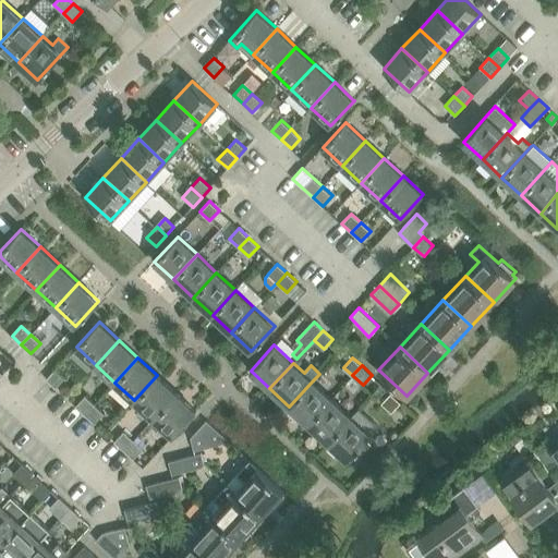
[(65,377),(56,368),(47,379),(56,388),(65,377)]
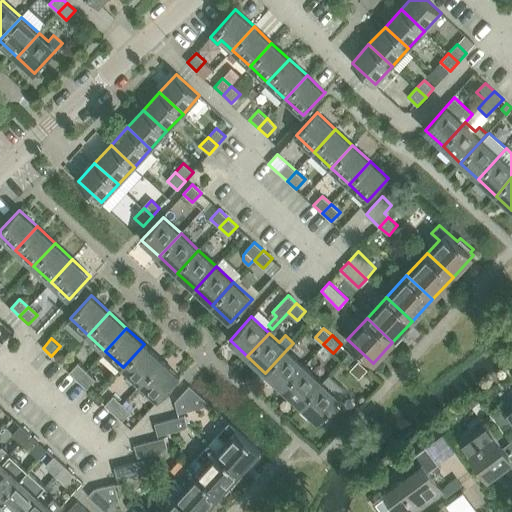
[(144,344),(123,367),(140,383),(162,360),(144,344)]
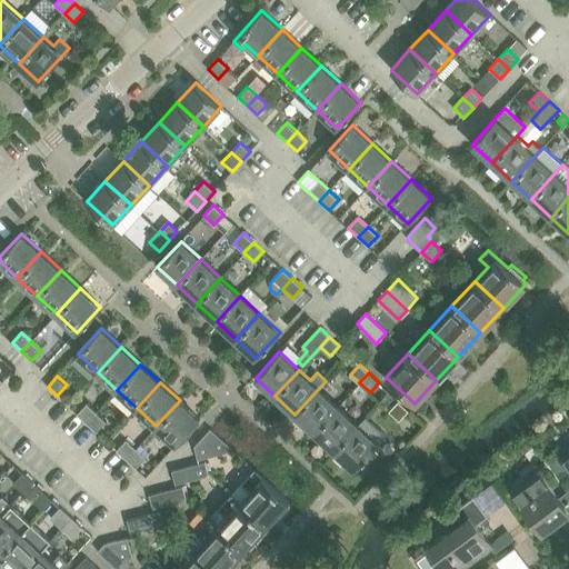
[(319,388),(295,415),(313,431),(338,406),(319,388)]
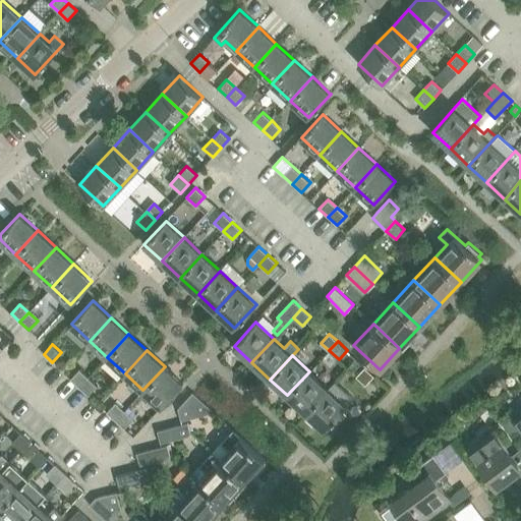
[(162,407),(169,399),(183,384),(165,366),(142,390),(139,394),(148,401),(152,397),(162,407)]
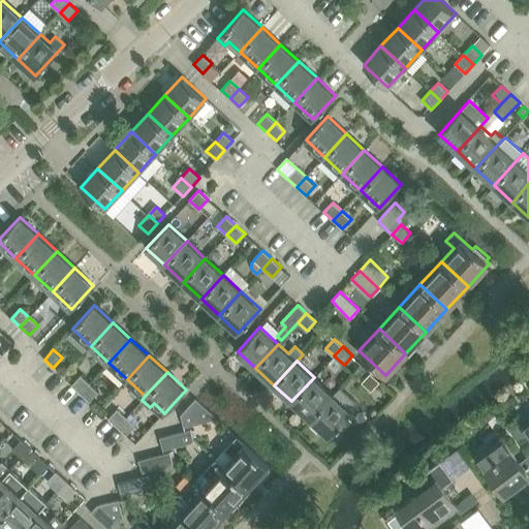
[(370,372),(362,382),(371,391),(380,381),(370,372)]
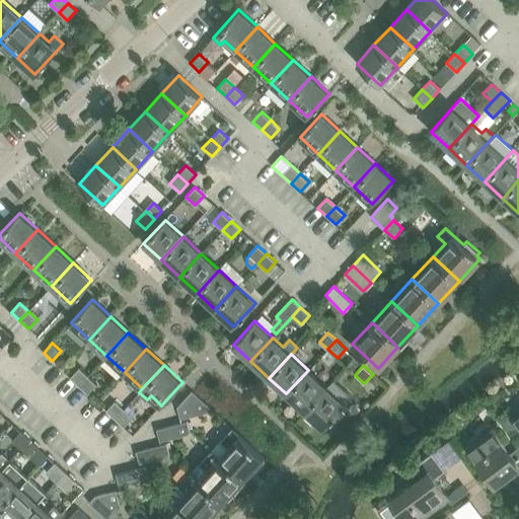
[(79,368),(70,377),(79,385),(88,376),(79,368)]
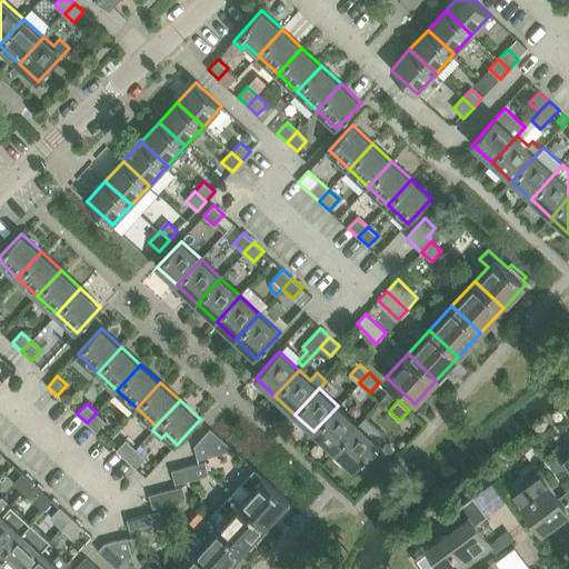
[(358,425),(358,423),(338,406),(313,431),(333,450),(358,425)]
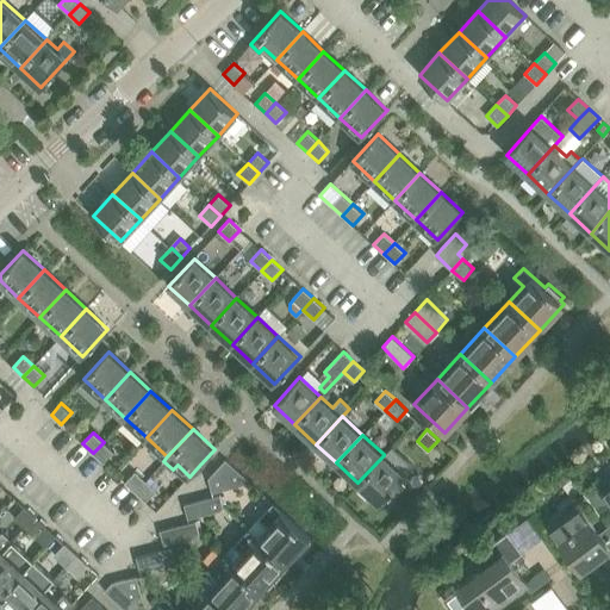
[(104,464),(114,452),(104,442),(93,453),(104,464)]
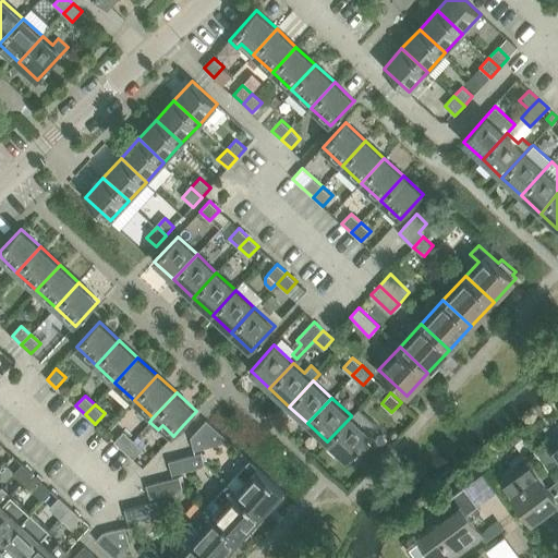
[(359,408),(351,415),(351,416),(327,441),(348,460),(358,449),(366,439),(378,426),(359,408)]
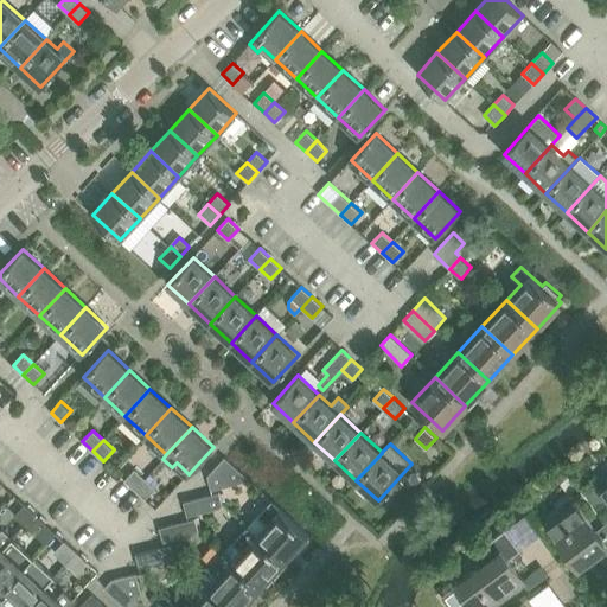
[(248,478),(225,457),(208,475),(211,490),(244,481),(248,478)]
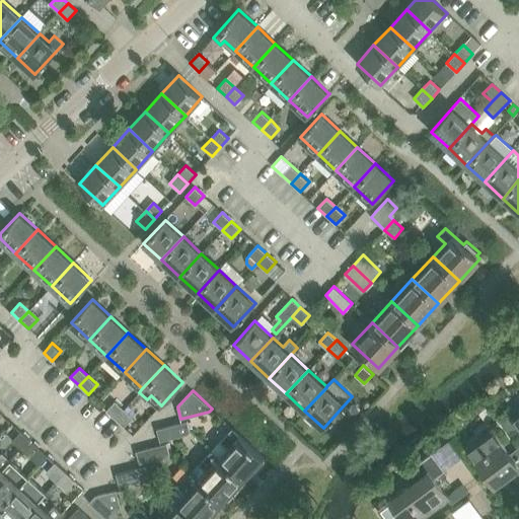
[(115,400),(106,411),(115,419),(124,409),(115,400)]
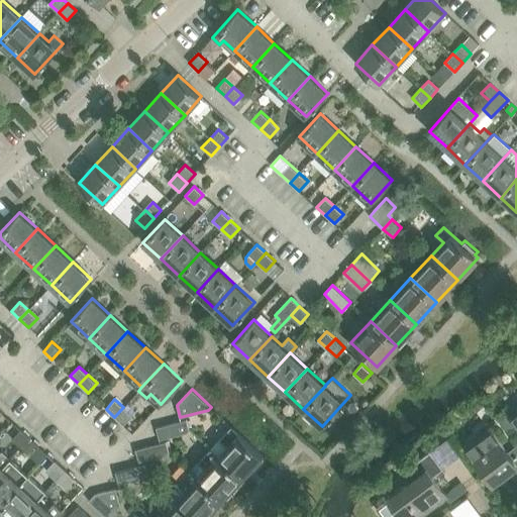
[(516,405),(498,420),(516,444),(516,405)]
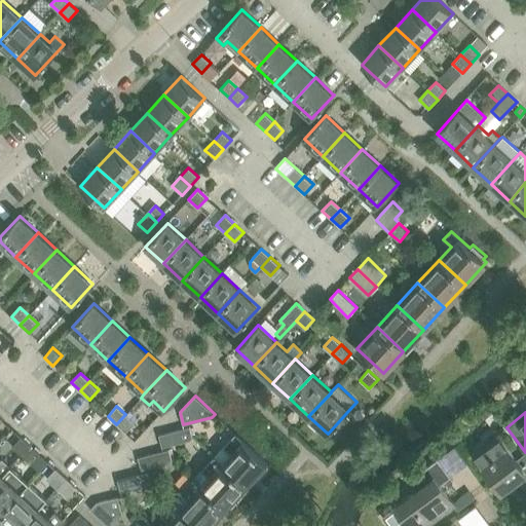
[(125,433),(135,423),(125,414),(116,424),(125,433)]
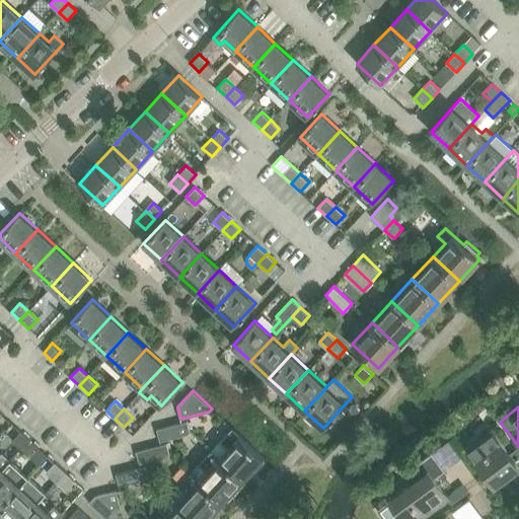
[(345,413),(341,409),(332,418),(337,422),(345,413)]
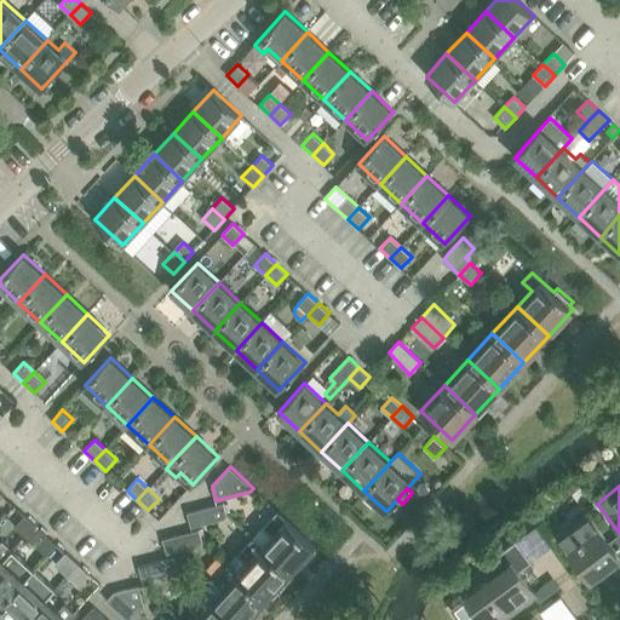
[(224,518),(228,515),(224,503),(188,512),(191,527),(224,518)]
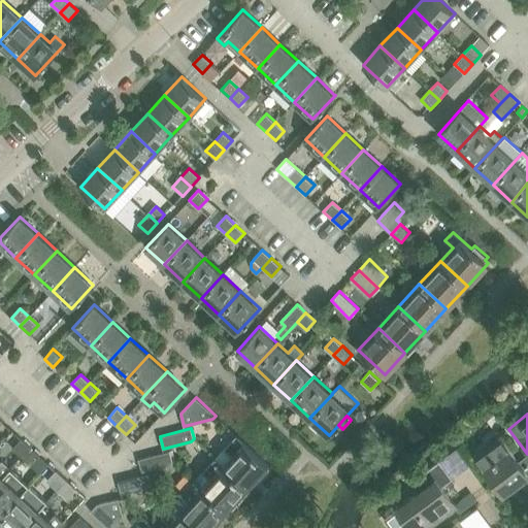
[(225,448),(216,457),(215,459),(248,488),(269,465),(236,435),(225,448)]
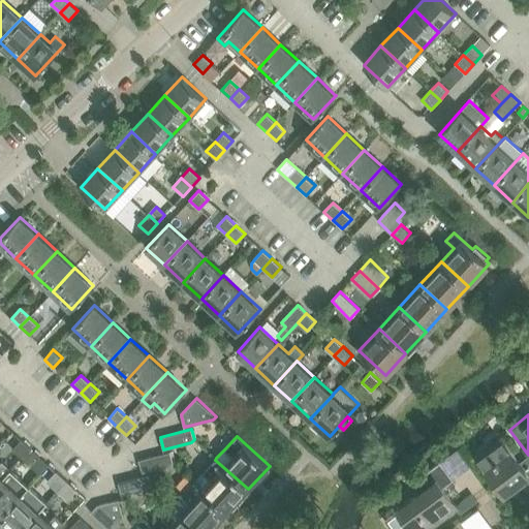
[(528,477),(528,455),(519,462),(500,436),(475,455),(505,495),(528,477)]
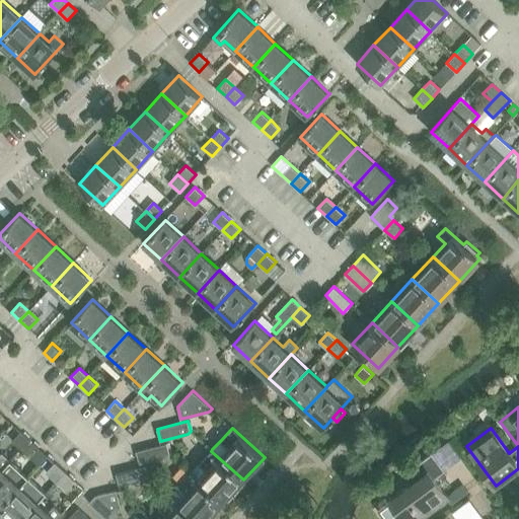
[(21,431),(12,441),(20,448),(29,439),(21,431)]
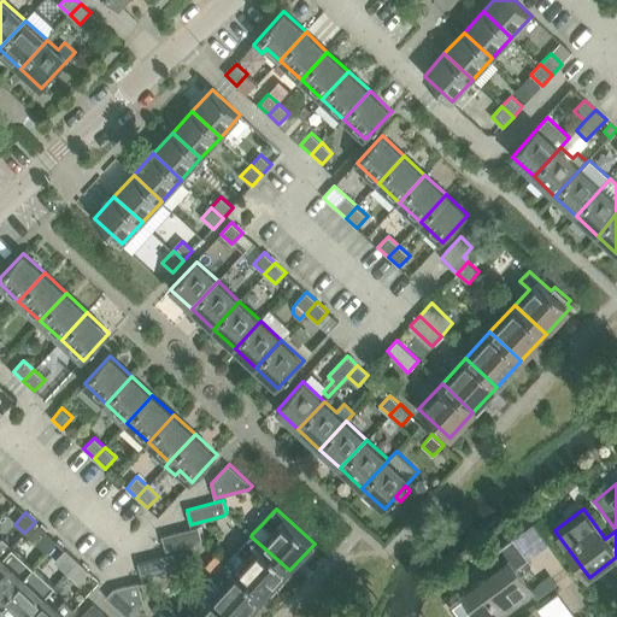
[(36,544),(46,533),(35,522),(24,533),(36,544)]
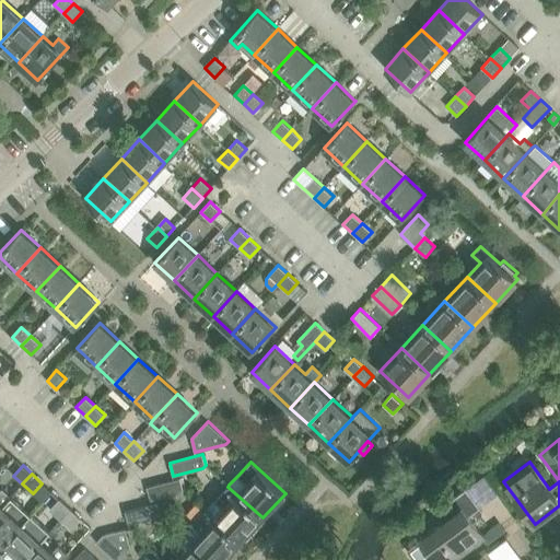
[(179,492),(182,489),(179,478),(148,487),(151,500),(179,492)]
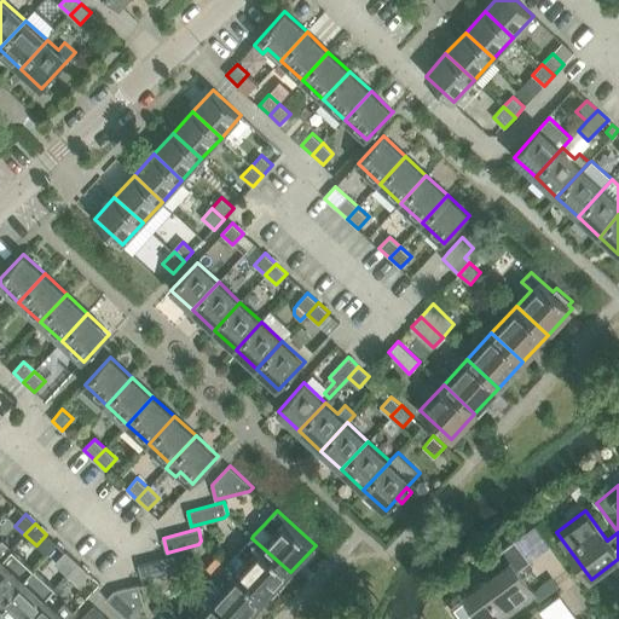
[(237,571),(229,563),(227,565),(266,599),(290,572),(252,538),(239,551),(248,560),(237,571)]
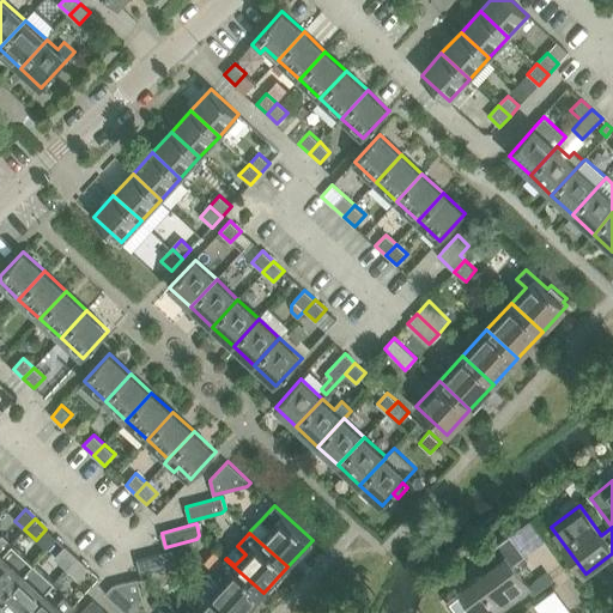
[(2,534),(0,536),(0,556),(12,544),(2,534)]
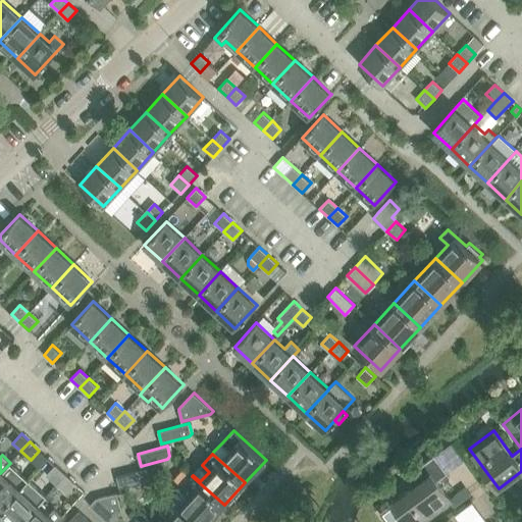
[(436,481),(447,473),(434,456),(411,472),(418,483),(392,502),(406,521),(422,521),(452,502),(436,481)]
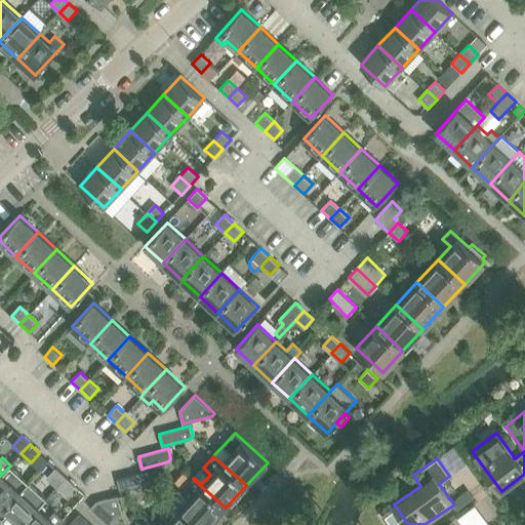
[(0,476),(0,513),(29,482),(10,466),(0,476)]
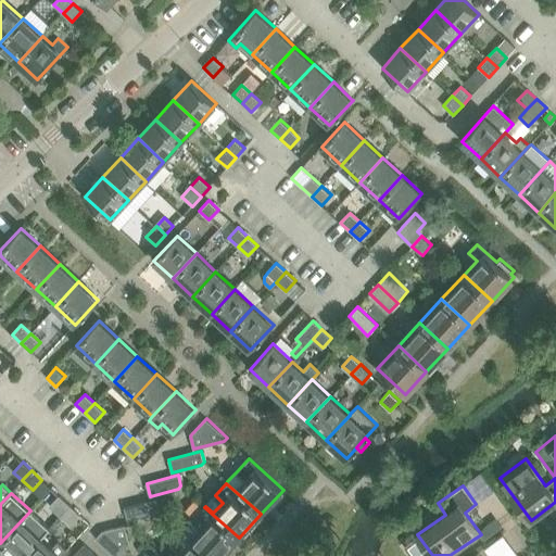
[(61,497),(51,507),(61,517),(71,506),(61,497)]
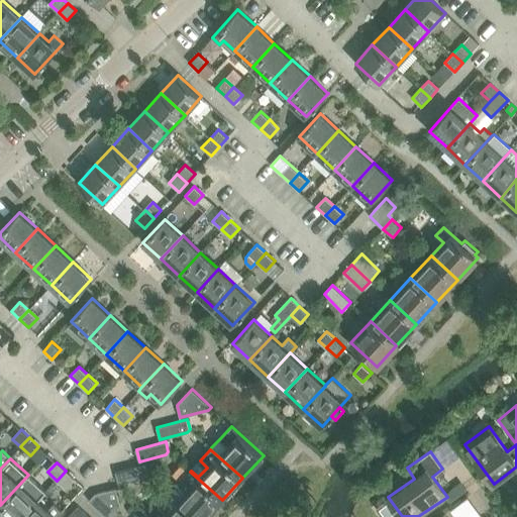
[(146,477),(148,474),(145,463),(115,472),(119,484),(146,477)]
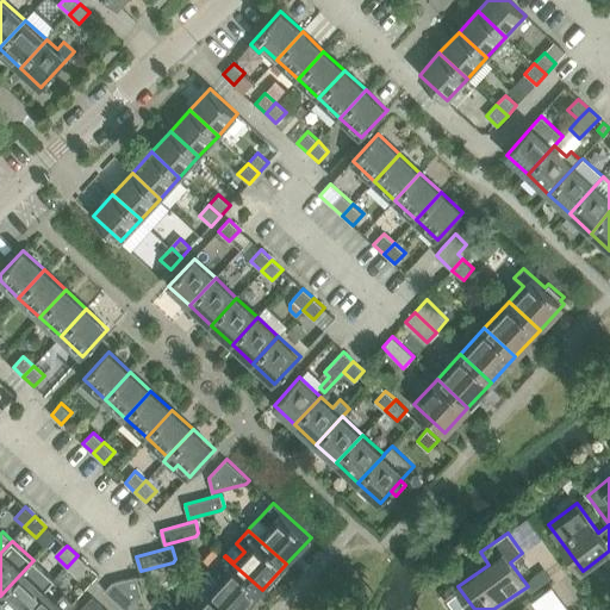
[(78,577),(88,565),(78,555),(67,567),(78,577)]
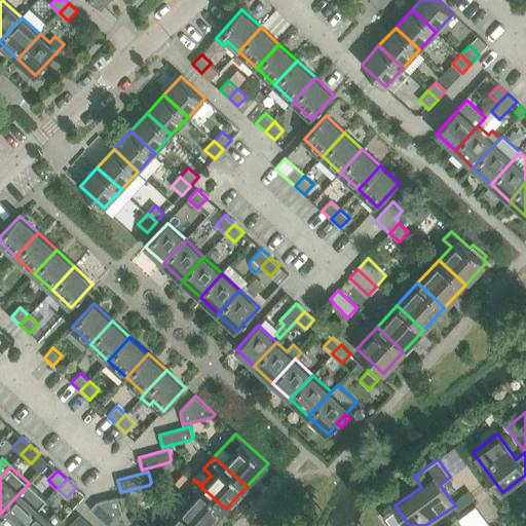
[(173,501),(198,525),(210,525),(226,509),(193,480),(173,501)]
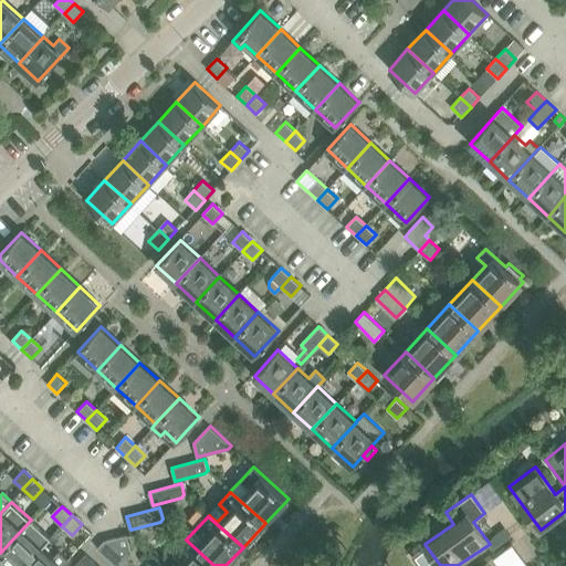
[(31,520),(0,553),(0,556),(10,565),(24,565),(42,547),(51,537),(31,520)]
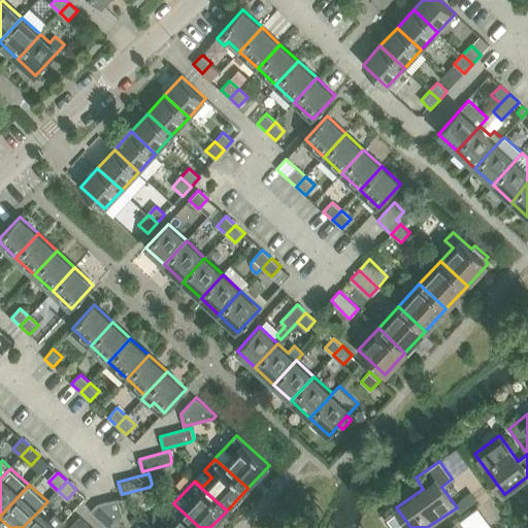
[(465,490),(454,498),(461,508),(472,499),(465,490)]
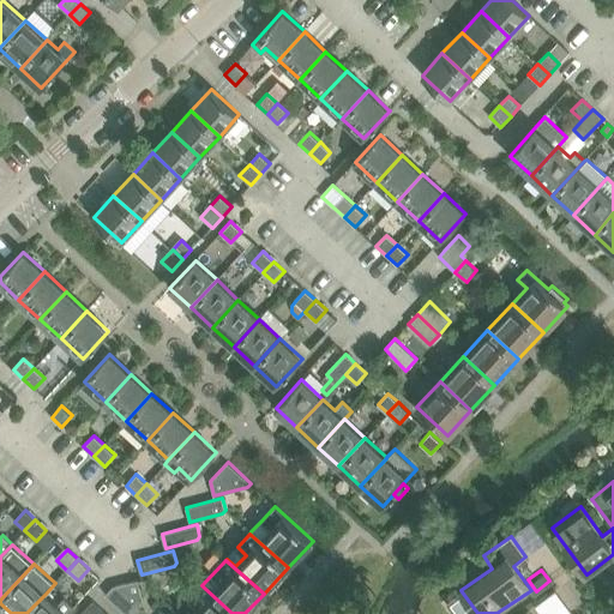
[(106,595),(126,613),(128,613),(143,599),(138,579),(113,587),(106,595)]
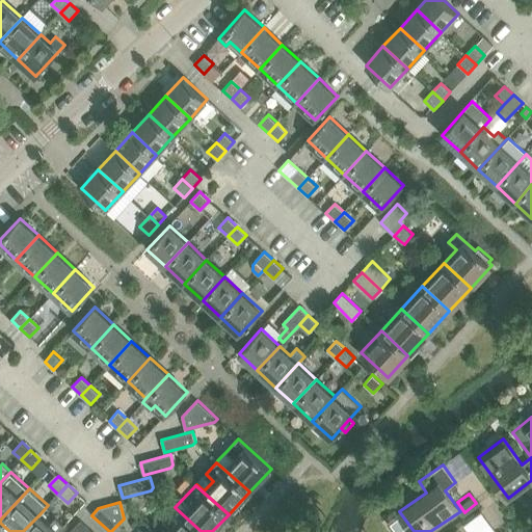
[(154,530),(155,531),(201,531),(175,507),(163,520),(171,527),(165,531),(157,531),(154,529),(154,530)]
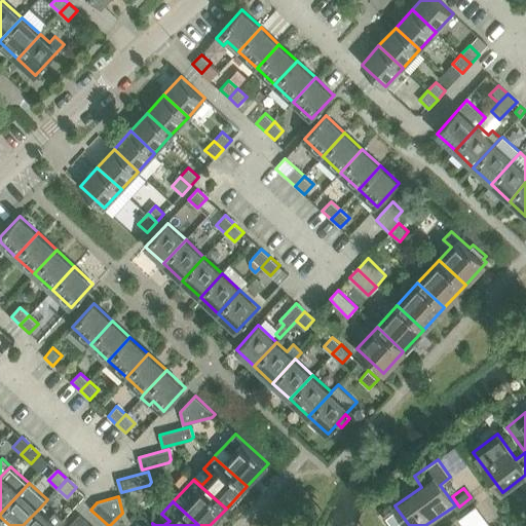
[(39,509),(23,525),(57,525),(64,519),(54,511),(49,518),(39,509)]
